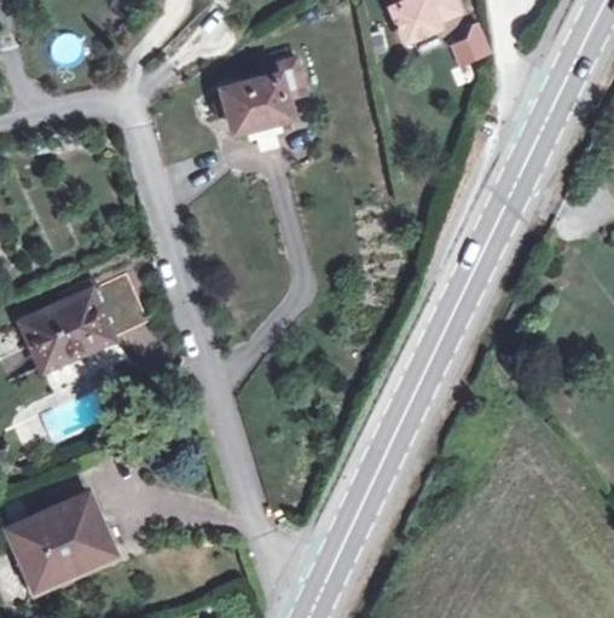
[(458,15),(451,0),(398,0),(401,7),(391,12),(405,46),(439,30),(436,26),(458,15)]
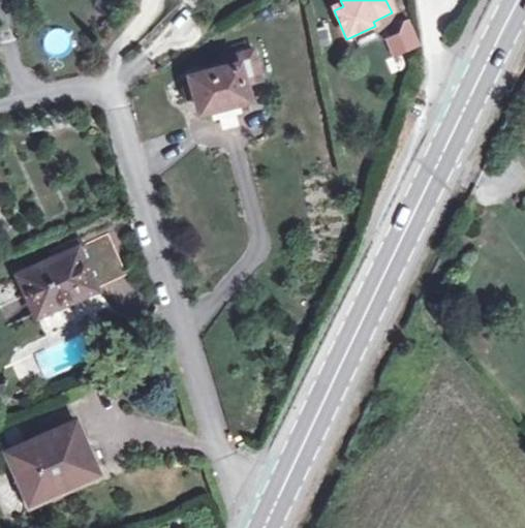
[(213,114),(232,109),(230,100),(243,96),(240,83),(256,78),(249,50),(234,54),(237,63),(187,74),(194,109),(211,105),(213,114)]
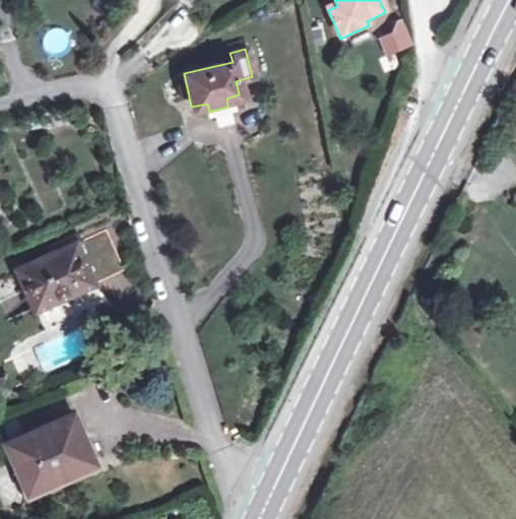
[(73,243),(14,269),(31,309),(90,282),(121,268),(104,230),(73,243)]
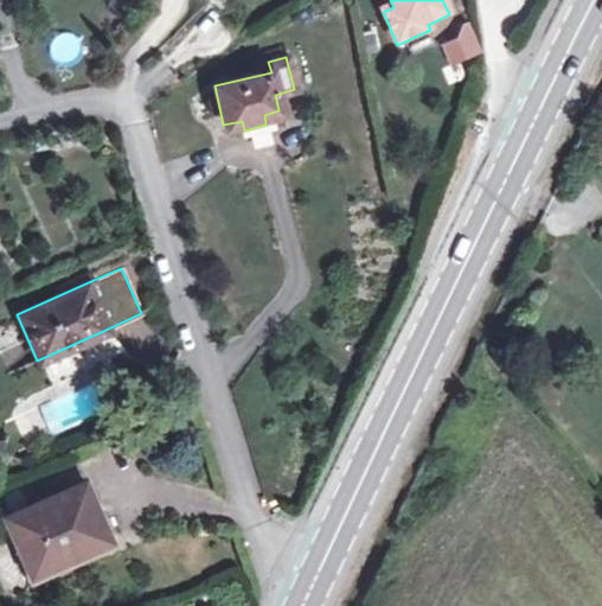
[(72,547),(103,533),(82,483),(5,516),(30,575),(76,554),(72,547)]
